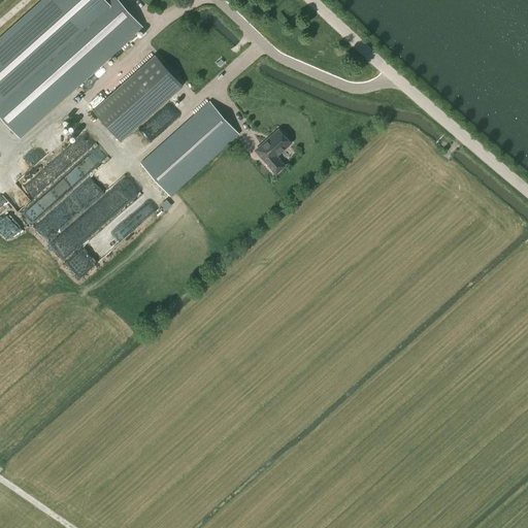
[(43,0),(0,39),(0,113),(20,136),(142,26),(119,0),(43,0)]
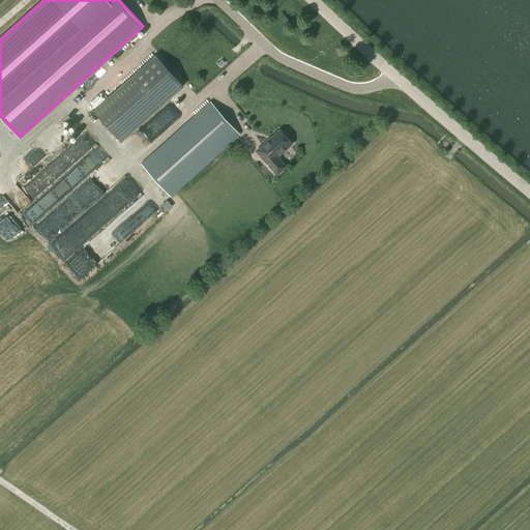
[(121,141),(183,86),(155,55),(94,110),(121,141)]
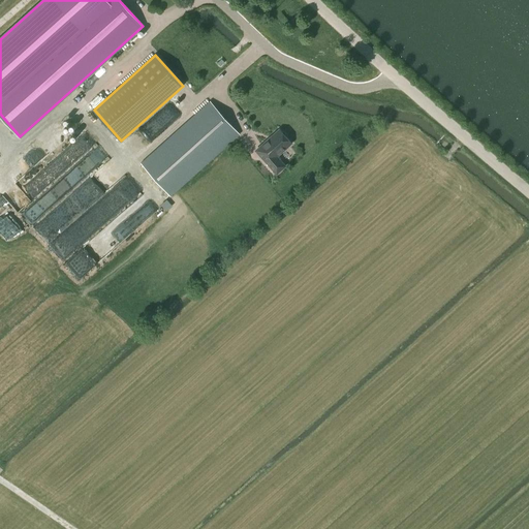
[(170,195),(240,134),(210,101),(141,162),(170,195)]
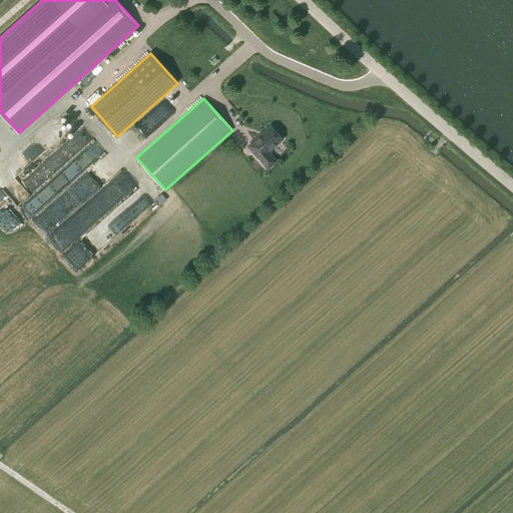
[(253,152),(269,168),(277,160),(269,151),(283,138),(278,132),(278,130),(275,127),(273,127),(271,125),(264,131),(264,132),(260,135),(252,141),(259,147),(253,152)]
